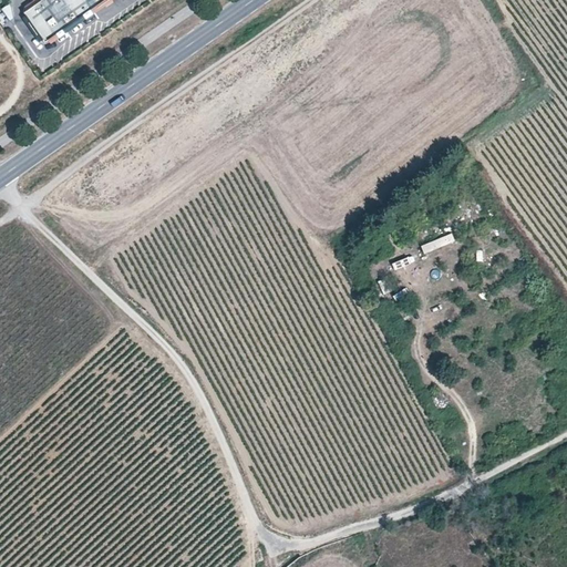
[(105,0),(41,0),(27,10),(23,12),(26,16),(44,43),(48,41),(57,34),(59,37),(63,33),(62,31),(84,16),(85,18),(92,13),(90,11),(105,0)]
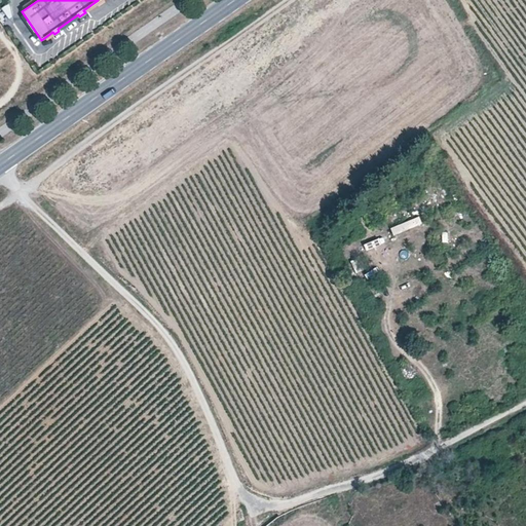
[(38,0),(31,0),(23,6),(25,9),(38,0)]
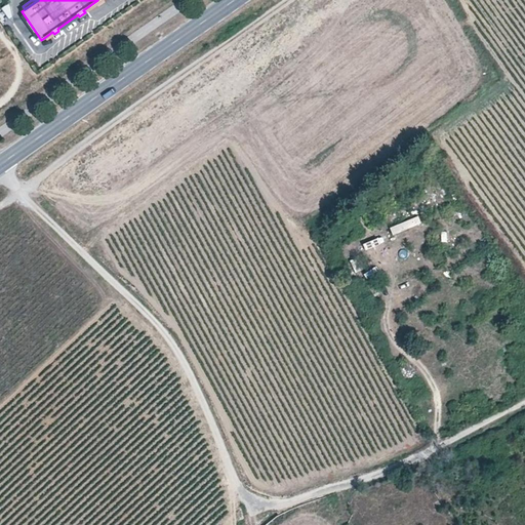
[(54,34),(52,32),(44,38),(47,41),(105,0),(97,0),(83,10),(85,12),(79,16),(78,14),(57,29),(58,31),(54,34)]
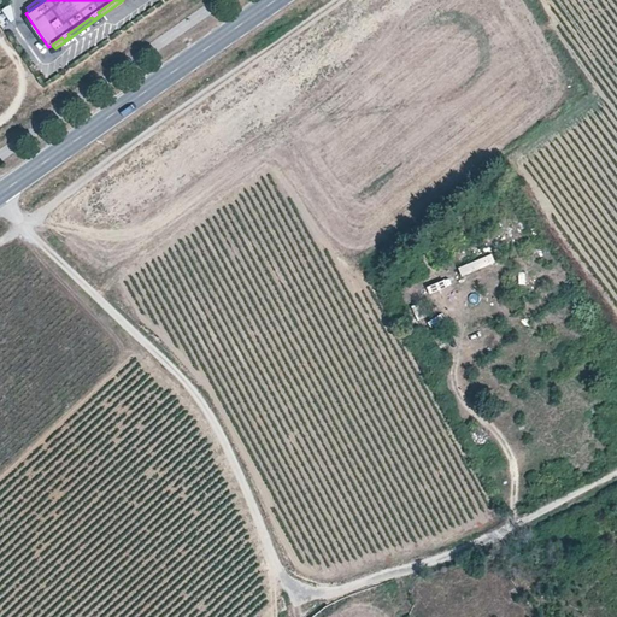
[(11,4),(1,10),(11,23),(16,21),(13,7),(11,4)]
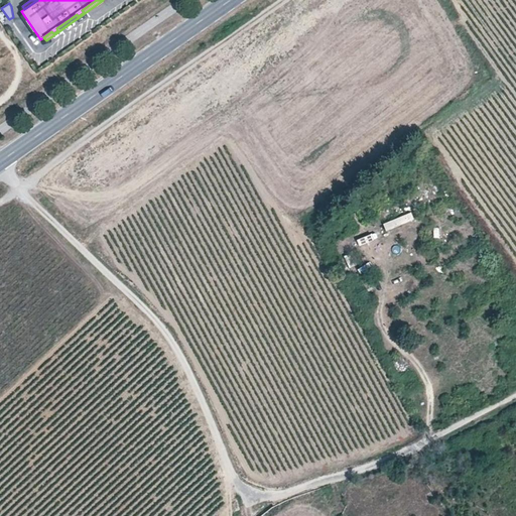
[(39,36),(23,14),(20,17),(35,38),(39,36)]
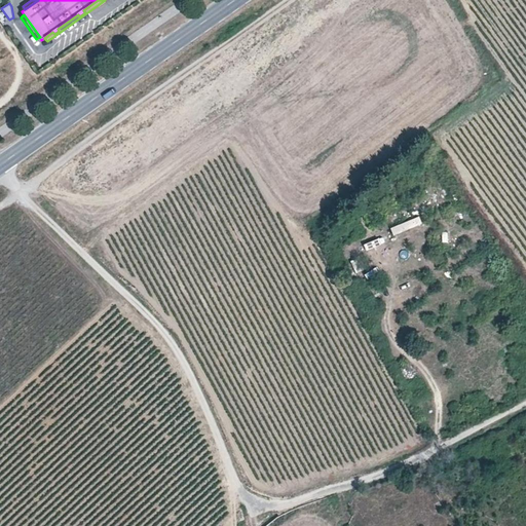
[(419,217),(390,226),(392,234),(422,225),(419,217)]
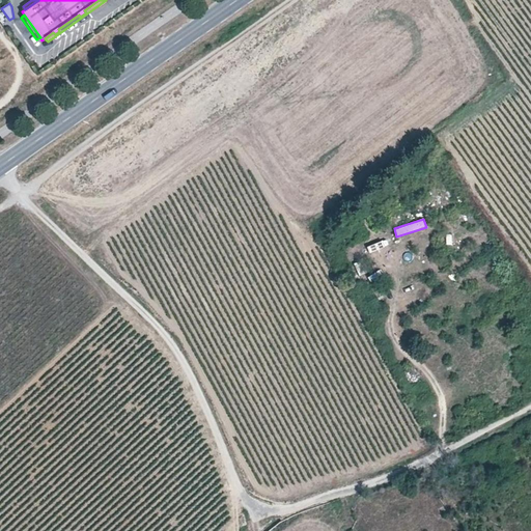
[(370,236),(359,220),(351,226),(362,243),(370,236)]
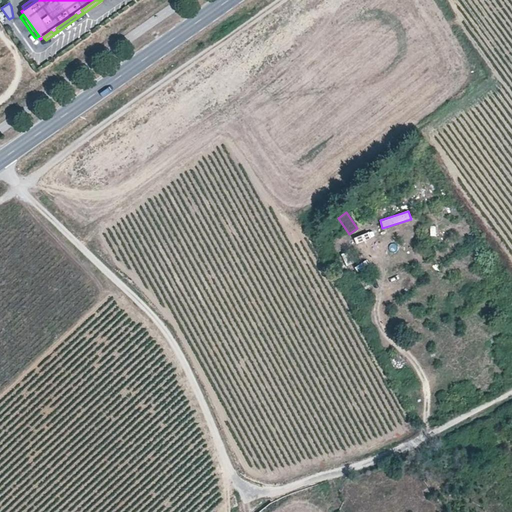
[(373,243),(381,232),(376,228),(368,239),(373,243)]
